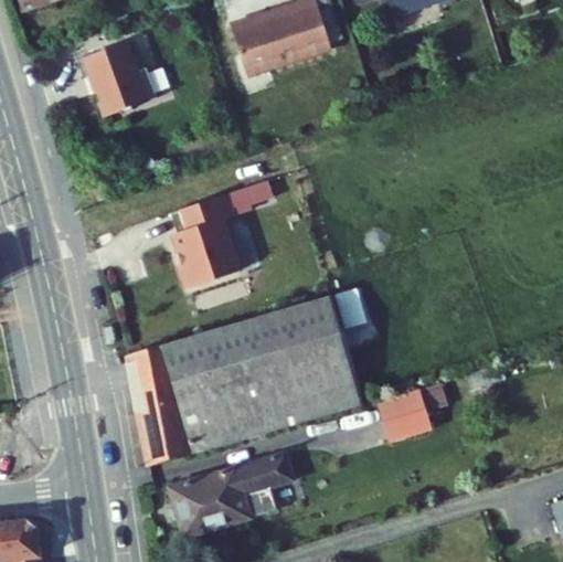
[(16,0),(21,14),(62,0),(16,0)]
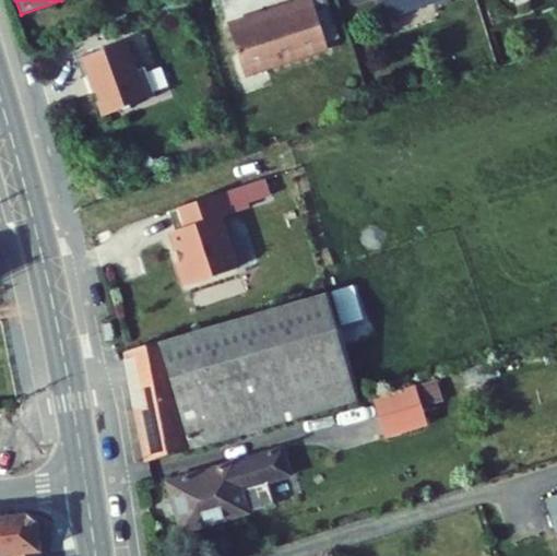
[(261,15),(227,26),(243,73),(326,46),(310,0),(289,0),(260,10),(261,15)]
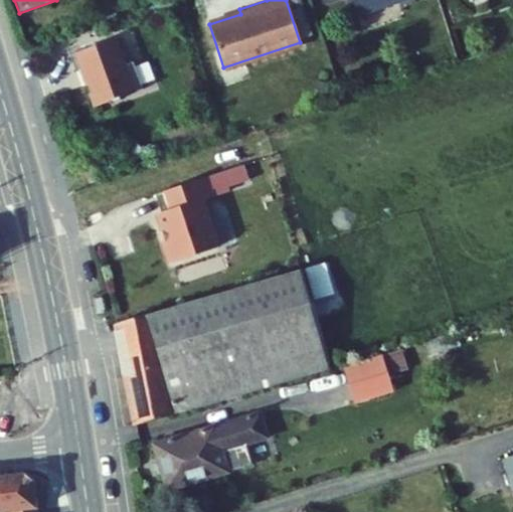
[(366,0),(371,14),(413,0),(366,0)]
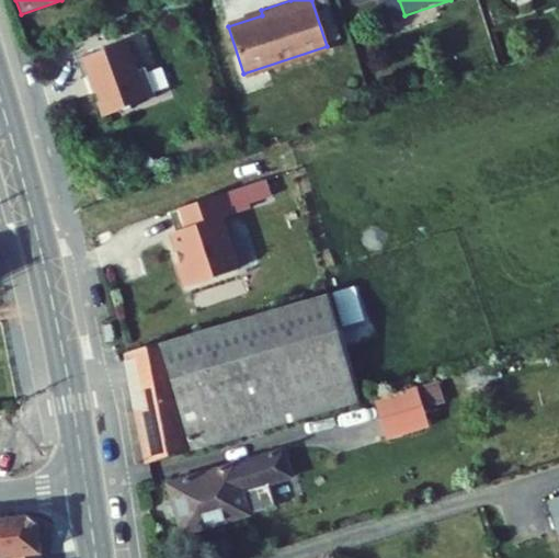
[(148,49),(99,66),(105,84),(112,83),(125,123),(178,105),(168,76),(158,78),(148,49)]
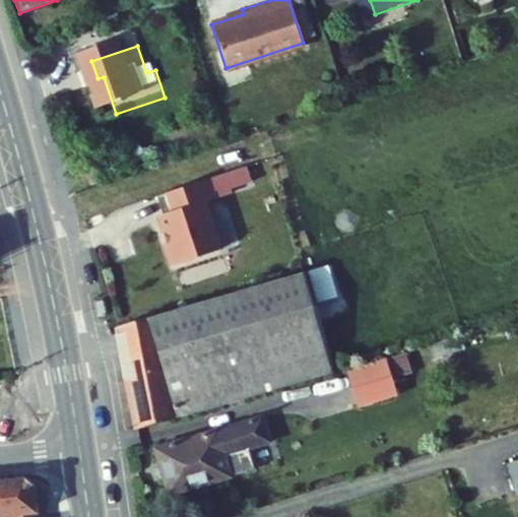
[(131,165),(120,168),(124,179),(135,175),(131,165)]
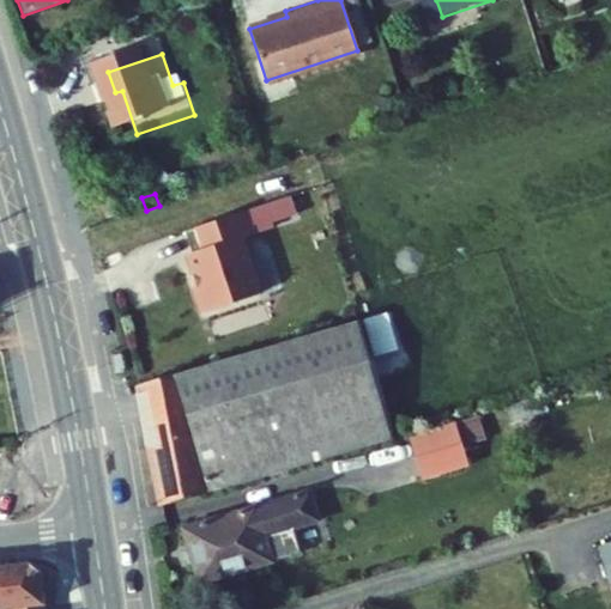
[(296,219),(289,196),(188,229),(195,250),(189,251),(197,273),(201,272),(204,282),(197,285),(205,310),(259,293),(241,237),(296,219)]
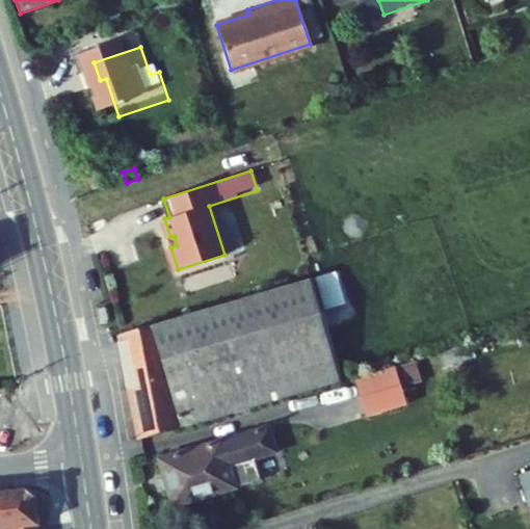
[(307,276),(150,325),(180,425),(337,377),(307,276)]
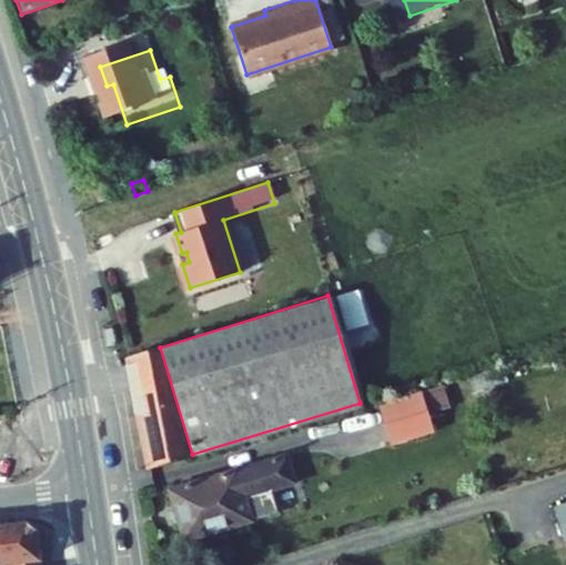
[(160,347),(125,357),(147,467),(149,467),(192,454),(160,347)]
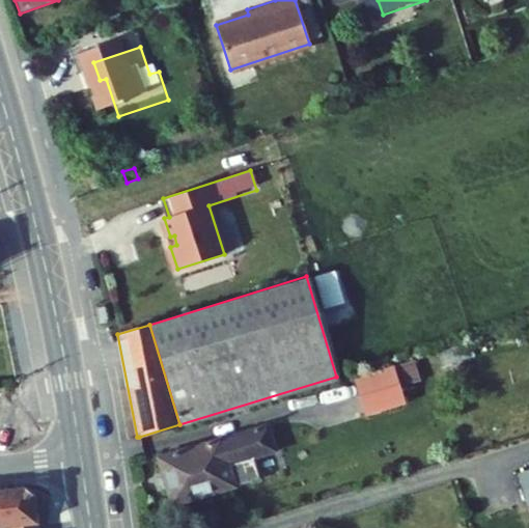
[(413,357),(373,370),(385,403),(424,389),(413,357)]
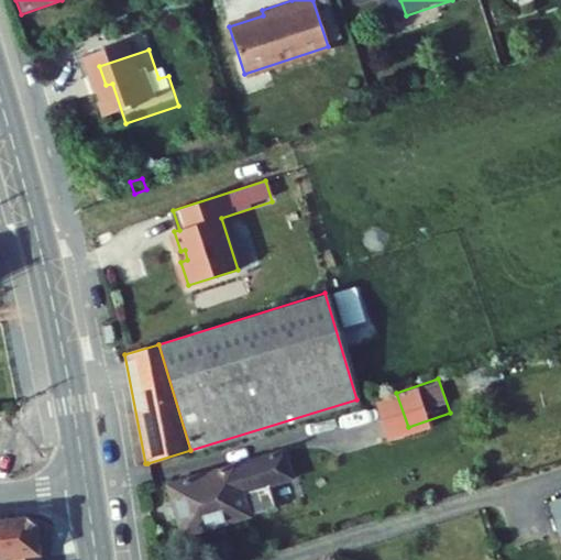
[(285,449),(165,483),(180,536),(251,516),(244,492),(293,478),(285,449)]
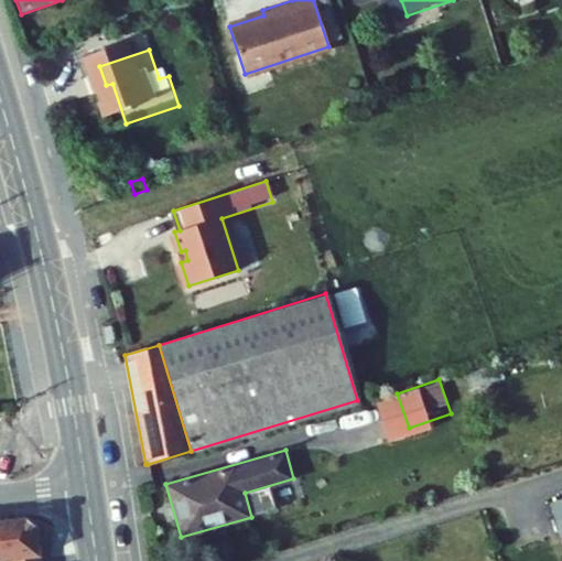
[(561,497),(550,502),(561,536),(561,497)]
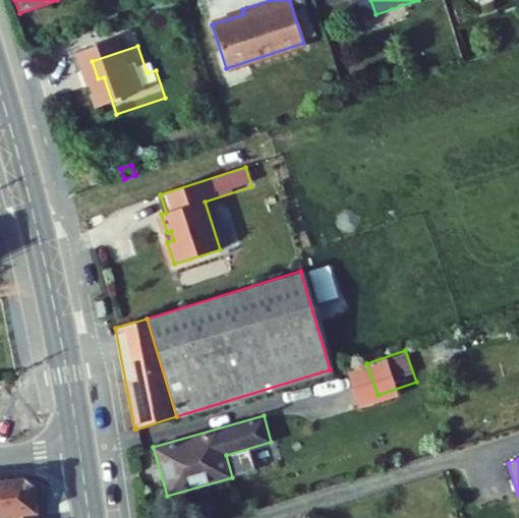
[(0,511),(7,511),(36,509),(32,485),(21,478),(0,480),(0,511)]
